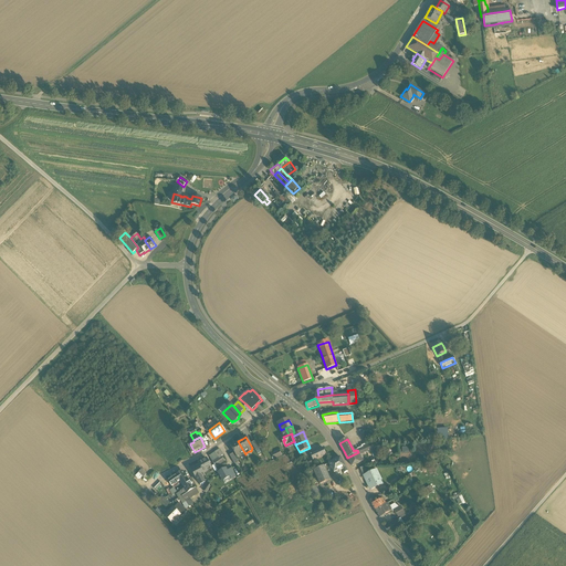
[(245,454),(238,441),(234,443),(233,443),(230,446),(237,457),(240,458),(241,456),(244,453),(245,454)]
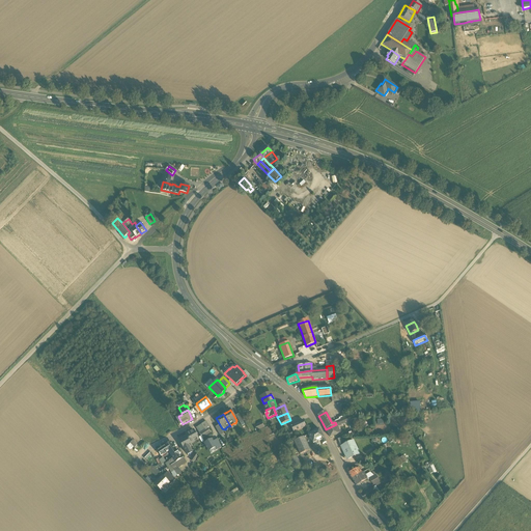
[(345,421),(343,417),(339,418),(340,419),(335,421),(335,422),(336,424),(326,429),(330,438),(340,432),(337,426),(343,424),(345,421)]
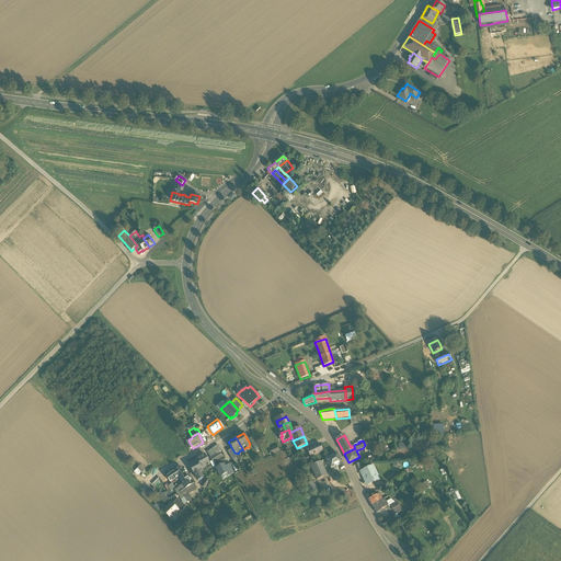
[(307,450),(311,457),(323,450),(320,444),(307,450)]
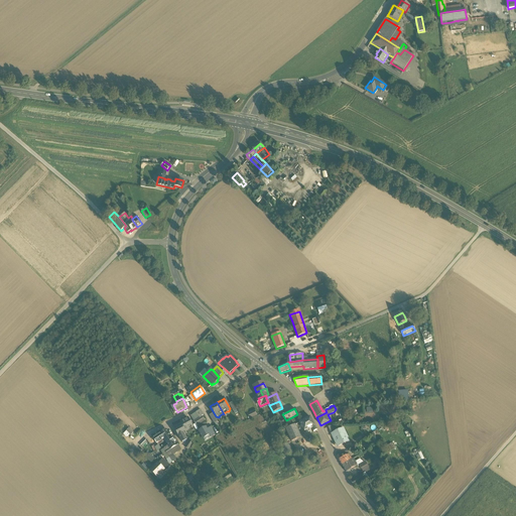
[(194,421),(197,426),(205,421),(202,416),(204,415),(201,410),(190,416),(194,421)]
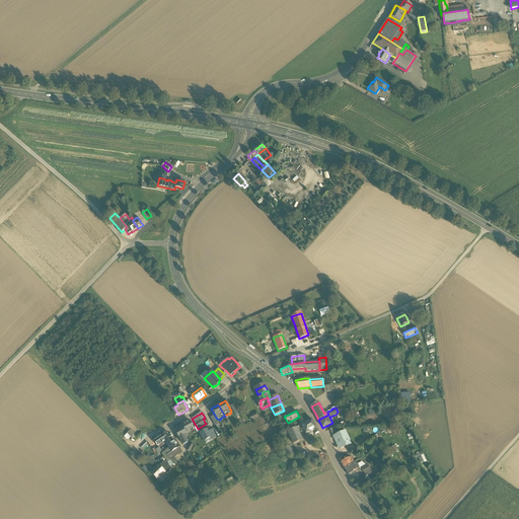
[(307,433),(308,435),(311,434),(310,431),(313,430),(316,428),(312,420),(301,425),(302,427),(306,433),(307,433)]
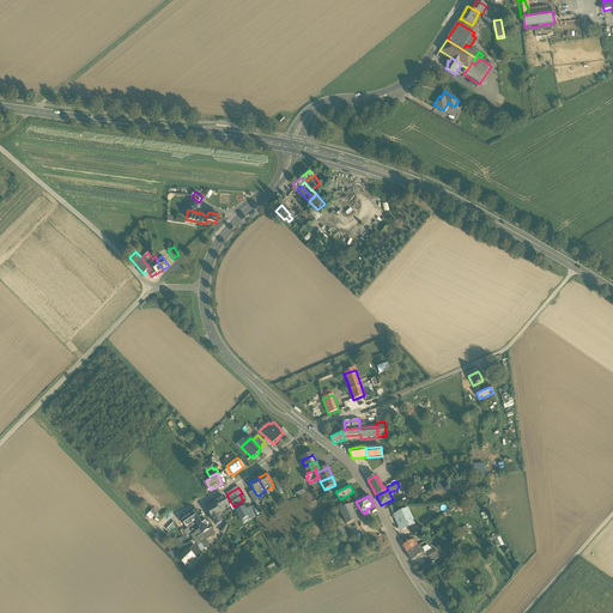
[(214,502),(216,503),(220,513),(224,510),(223,509),(228,505),(224,497),(214,502)]
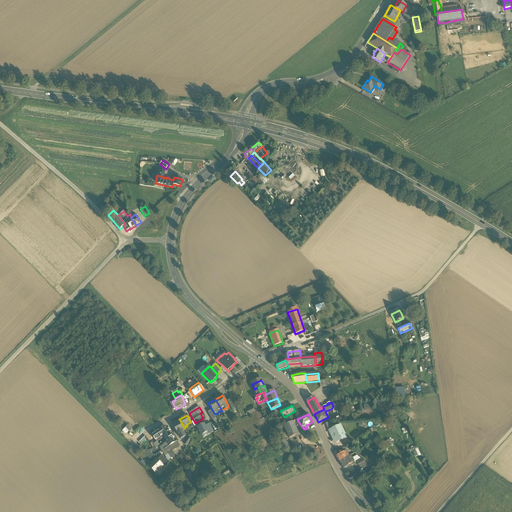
[(184,429),(184,428),(180,420),(173,424),(178,434),(183,432),(182,431),(184,429)]
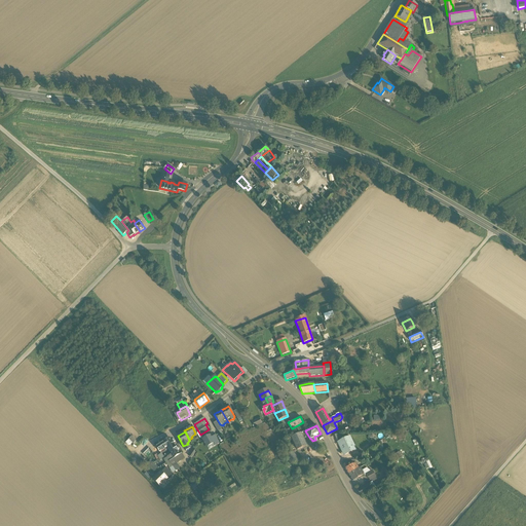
[(297,450),(306,446),(301,433),(291,437),(297,450)]
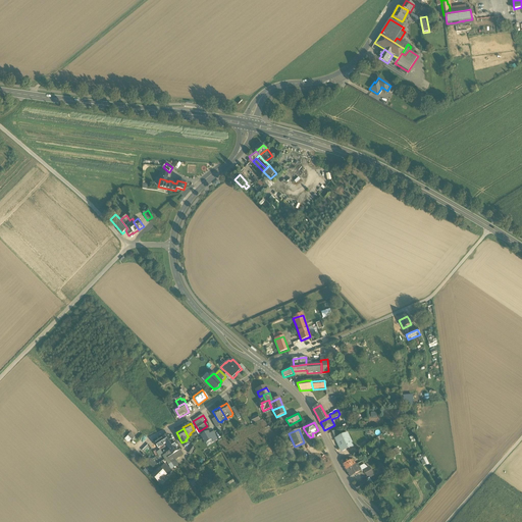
[(206,444),(212,440),(212,439),(209,434),(208,432),(201,436),(206,444)]
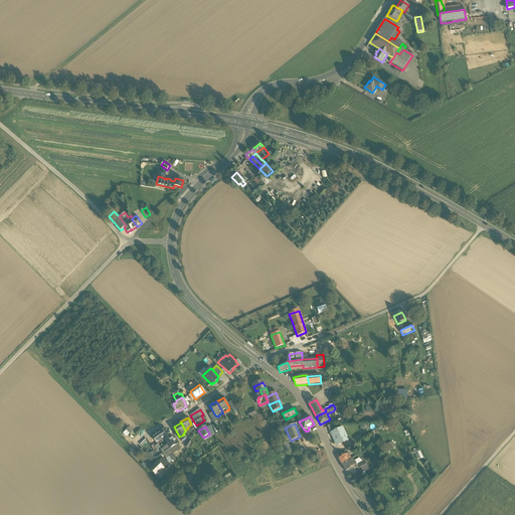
[(334,440),(337,446),(348,441),(346,437),(344,436),(341,428),(339,430),(332,434),(333,436),(334,436),(335,439),(334,440)]
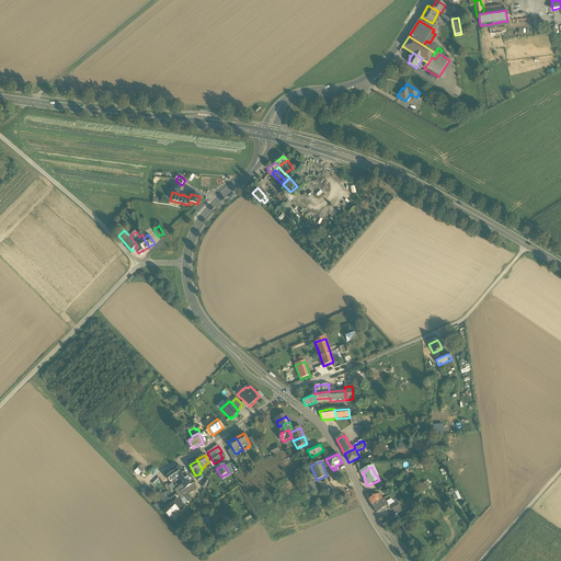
[(178,478),(180,480),(185,476),(181,468),(174,471),(178,478)]
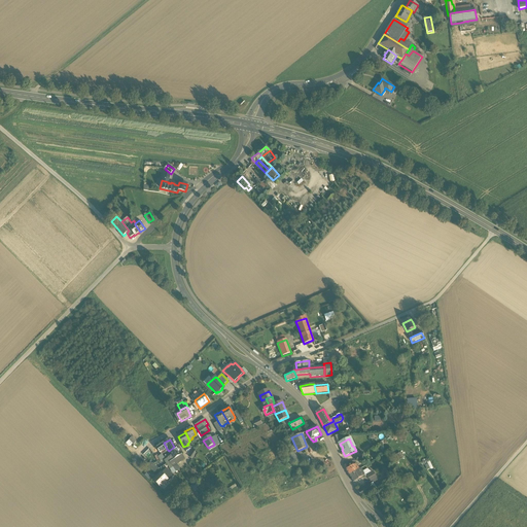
[(160,453),(167,449),(164,443),(156,448),(160,453)]
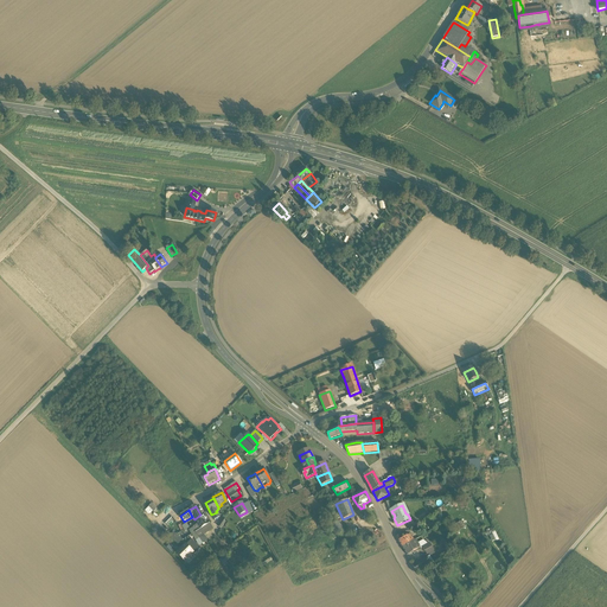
[(195,519),(198,525),(200,529),(203,528),(208,525),(200,515),(195,519)]
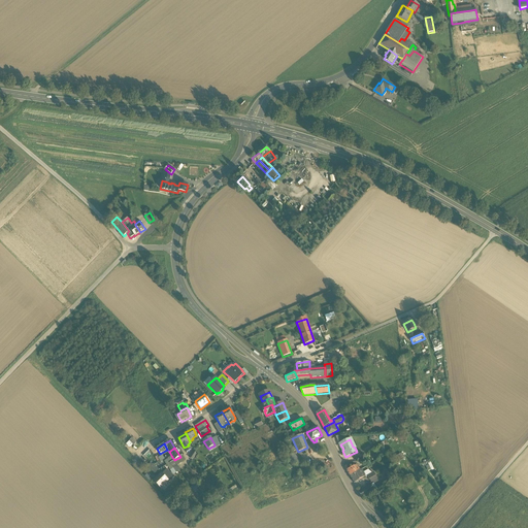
[(287,459),(293,467),(300,463),(294,454),(287,459)]
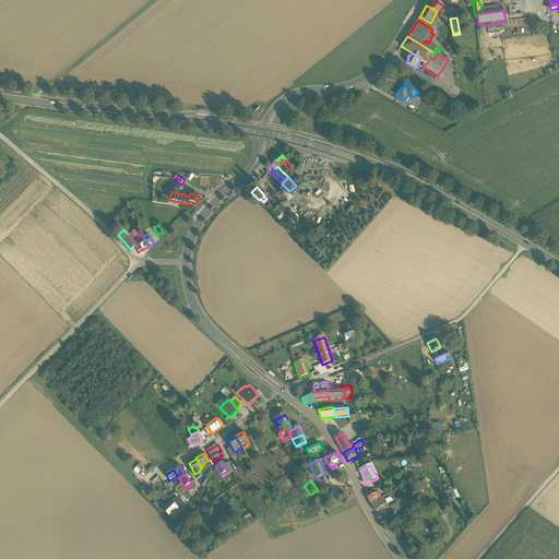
[(180,490),(182,495),(190,489),(195,485),(193,482),(191,484),(187,486),(185,487),(180,490)]
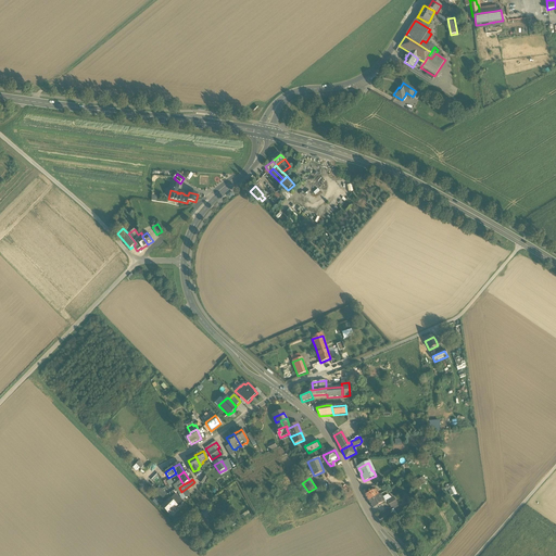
[(445,485),(450,496),(456,494),(452,483),(445,485)]
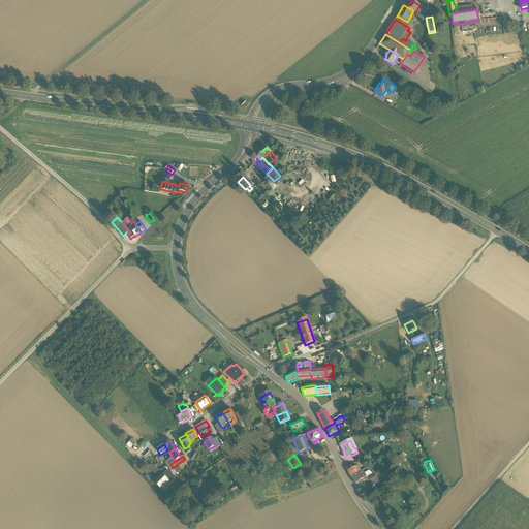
[(148,467),(154,474),(158,471),(151,464),(148,467)]
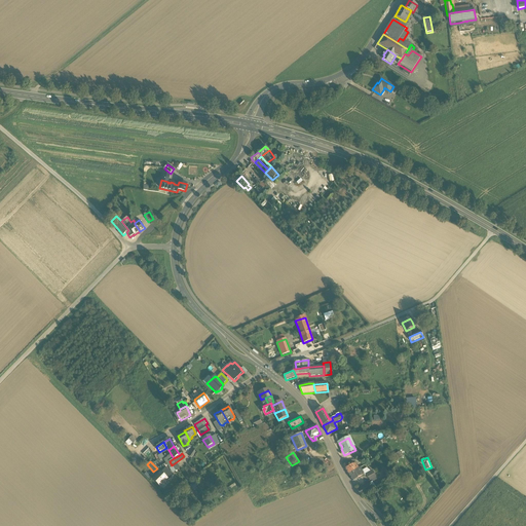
[(345,468),(348,475),(359,468),(355,464),(354,463),(348,467),(345,468)]
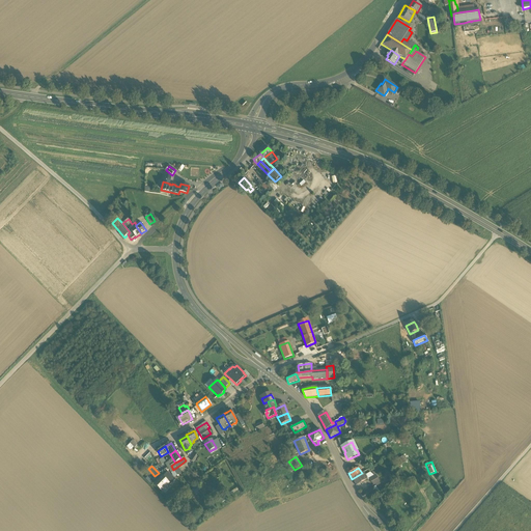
[(168,472),(163,477),(168,483),(170,485),(175,480),(168,472)]
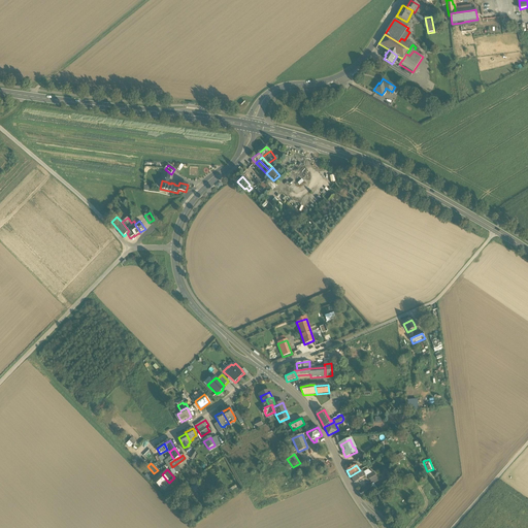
[(361,469),(360,470),(350,476),(354,484),(359,481),(359,480),(365,476),(363,473),(361,469)]
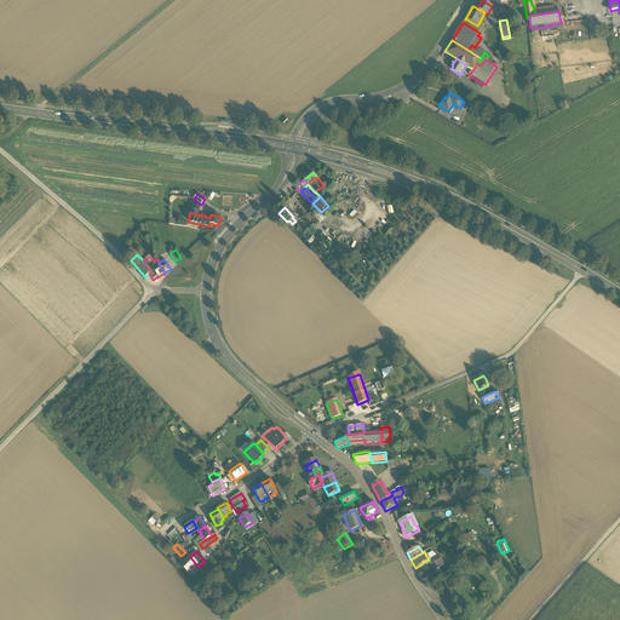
[(435,563),(436,567),(443,563),(438,555),(437,556),(431,560),(434,563),(435,563)]
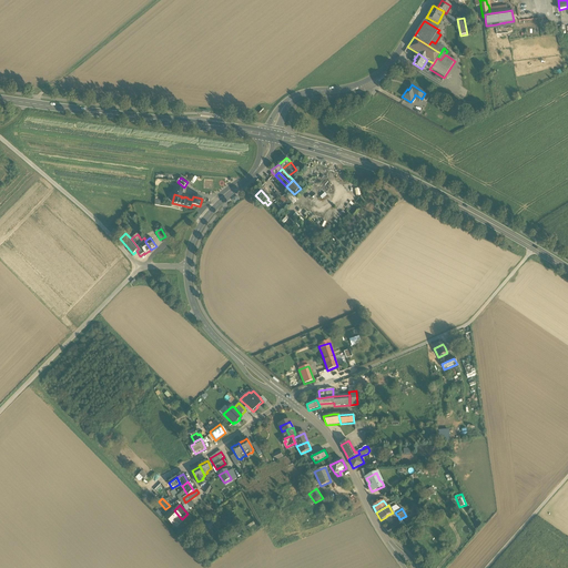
[(173,525),(176,521),(180,517),(174,510),(173,510),(165,518),(173,525)]
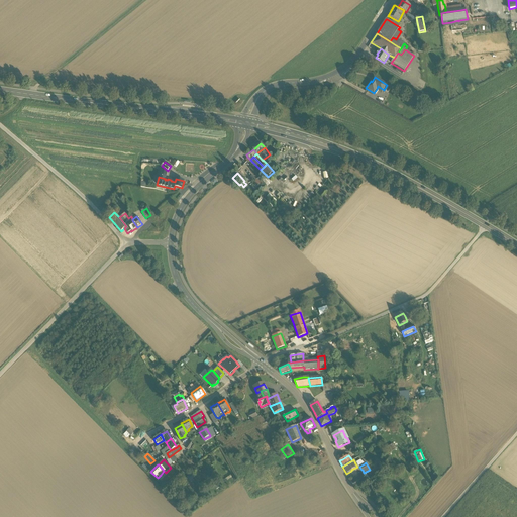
[(350,482),(354,488),(367,480),(362,473),(358,476),(359,478),(356,480),(355,479),(350,482)]
